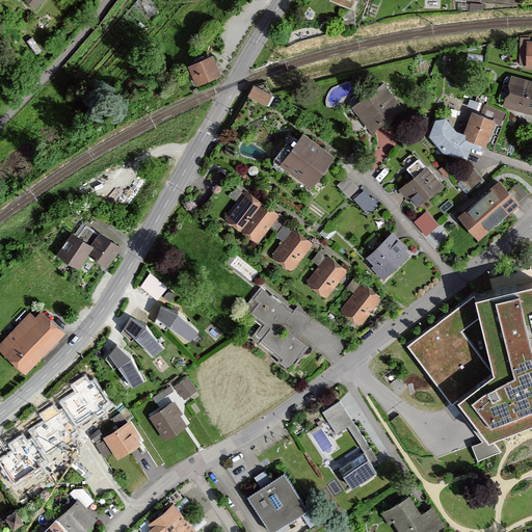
[(527,71),(531,70),(531,42),(528,42),(528,38),(519,38),(519,65),(527,65),(527,71)]
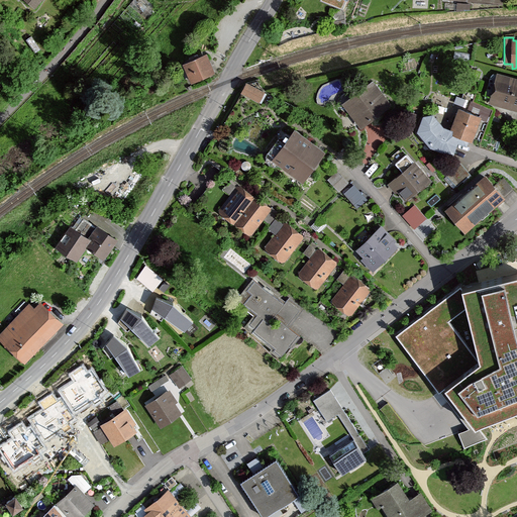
[(208,58),(183,67),(191,87),(216,78),(208,58)]
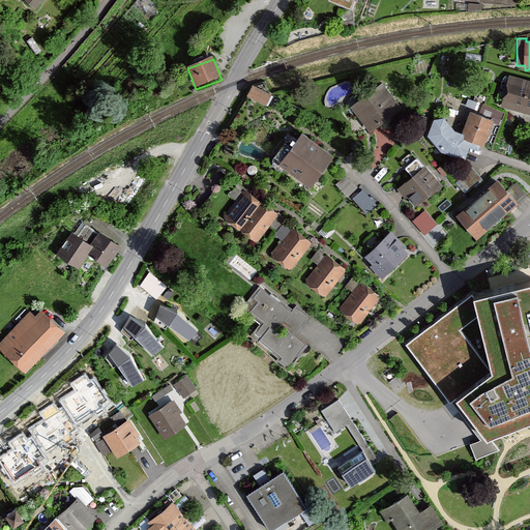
[(529,82),(508,77),(501,108),(529,115),(529,82)]
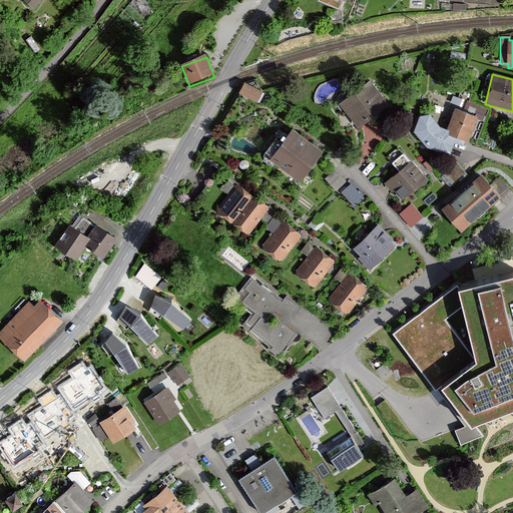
[(388,106),(371,82),(339,105),(356,129),(388,106)]
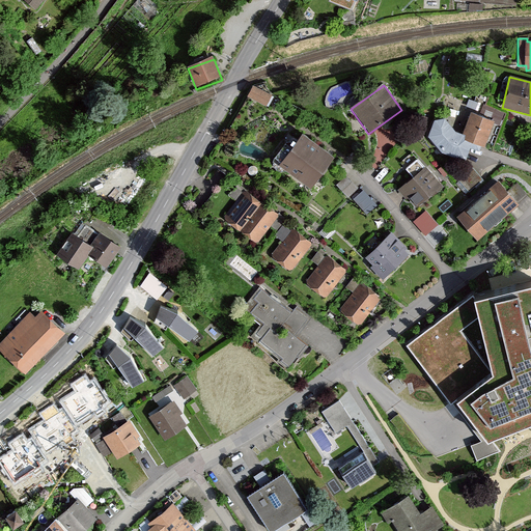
[(271,98),(252,88),(247,99),(266,109),(271,98)]
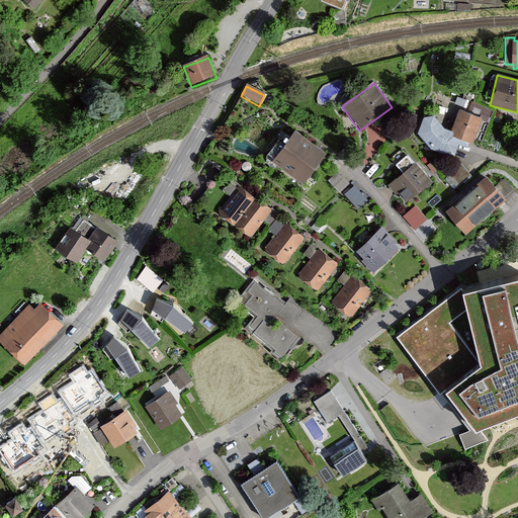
[(467,112),(459,109),(449,136),(473,144),(483,118),(480,117),(483,108),(470,104),(467,112)]
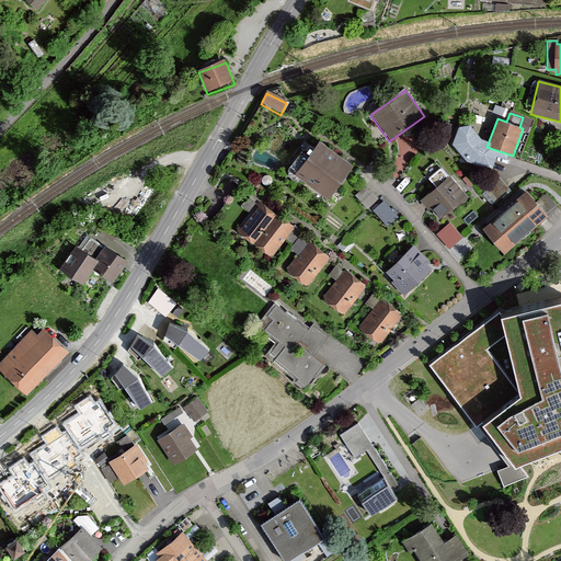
[(470,127),(460,128),(453,146),(458,153),(472,158),(481,139),(470,127)]
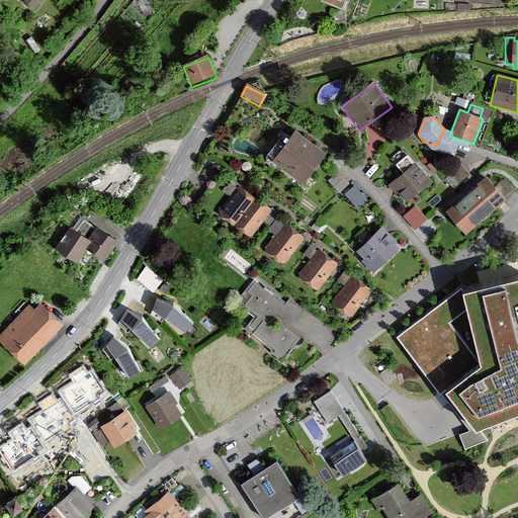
[(329,151),(296,131),(275,165),(308,185),(329,151)]
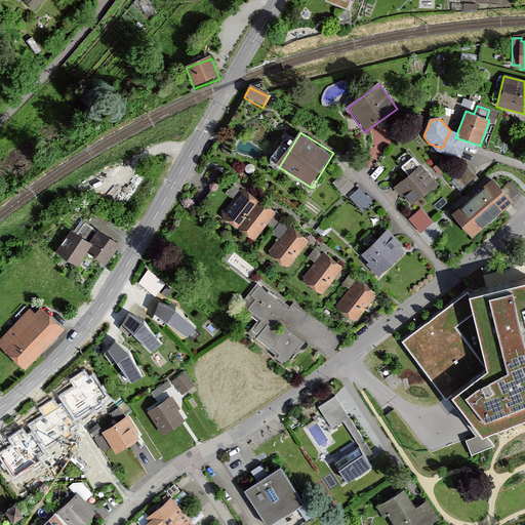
[(404,194),(412,204),(437,185),(420,164),(392,188),(399,198),(404,194)]
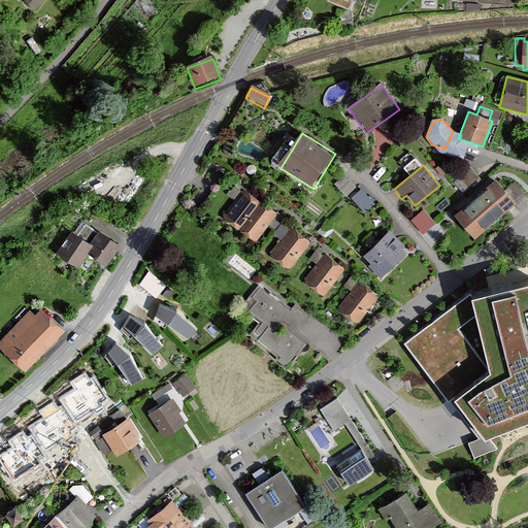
[(333,187),(345,198),(355,188),(343,176),(333,187)]
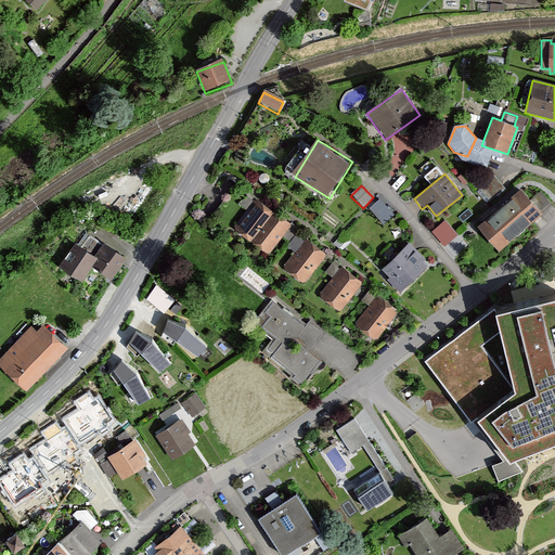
[(543,214),(521,189),(478,226),(499,250),(543,214)]
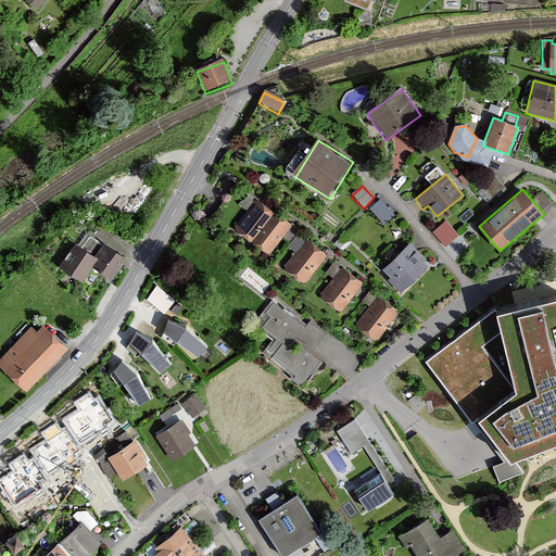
[(381,196),(370,206),(384,223),(396,212),(381,196)]
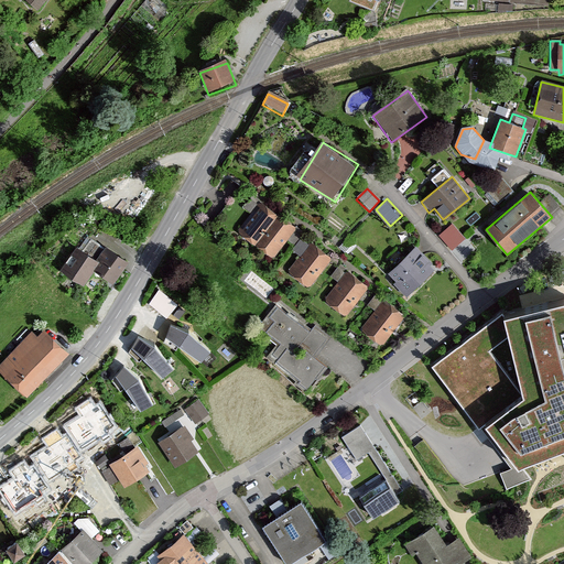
[(271,258),(294,227),(260,203),(238,234),(271,258)]
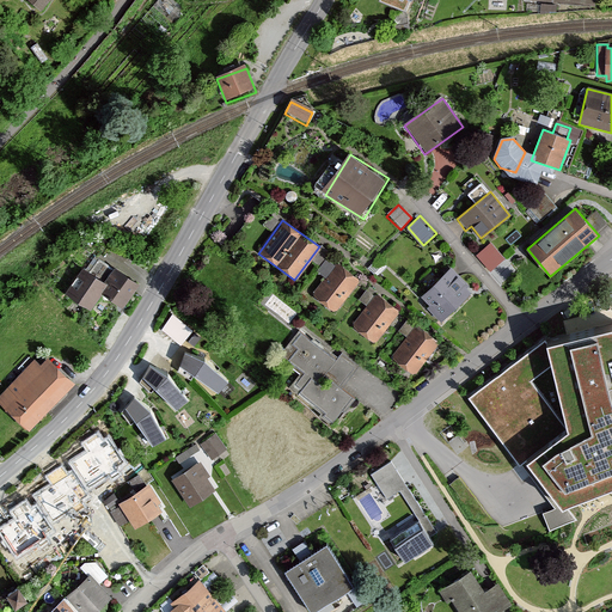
[(505,259),(489,243),(475,256),(490,273),(505,259)]
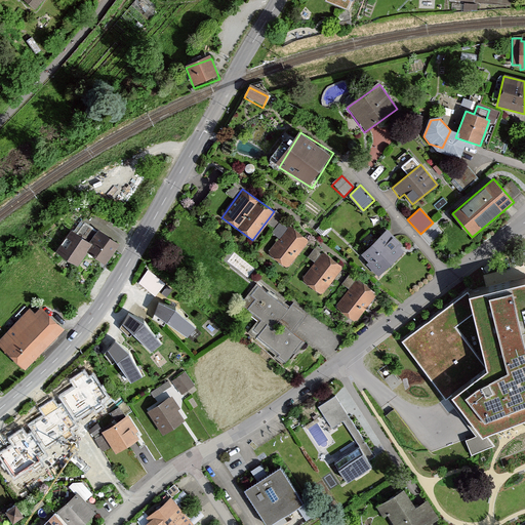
[(308,241),(288,226),(267,252),(286,268),(308,241)]
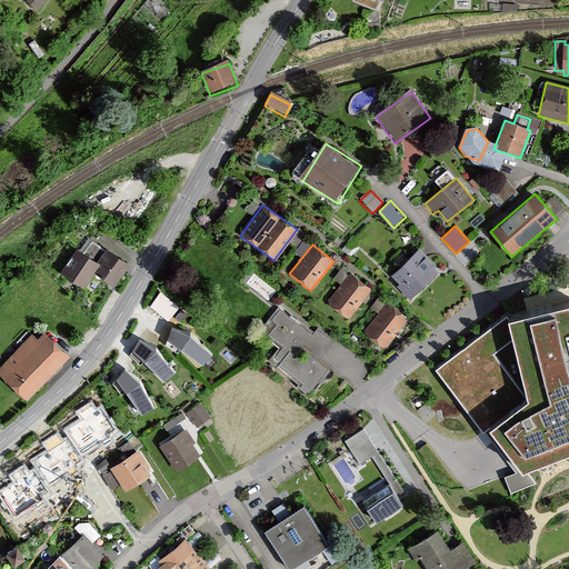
[(437,268),(418,249),(391,277),(399,285),(396,287),(410,301),(437,275),(433,270),(437,268)]
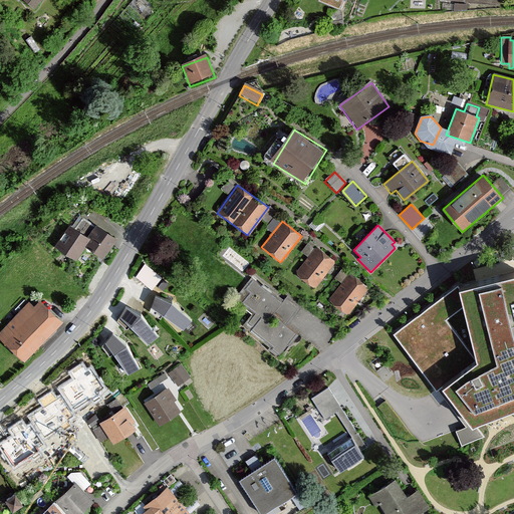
[(116,241),(95,226),(87,238),(69,226),(54,248),(74,263),(85,248),(102,260),(116,241)]
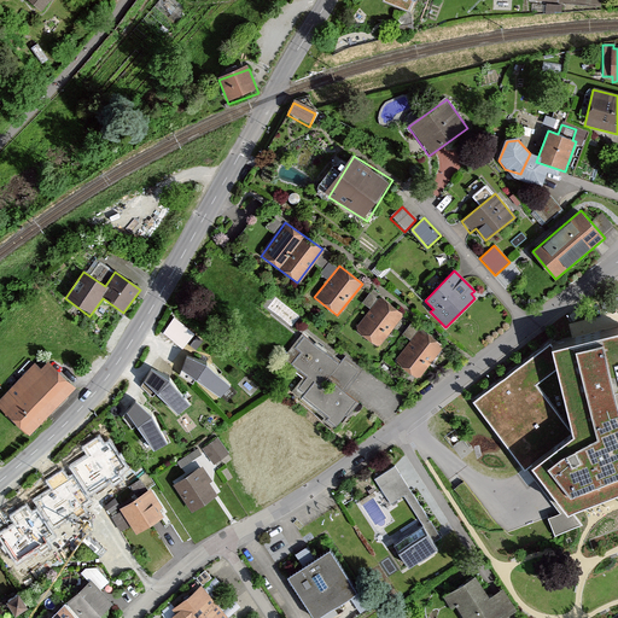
[(403,318),(379,297),(354,327),(378,347),(403,318)]
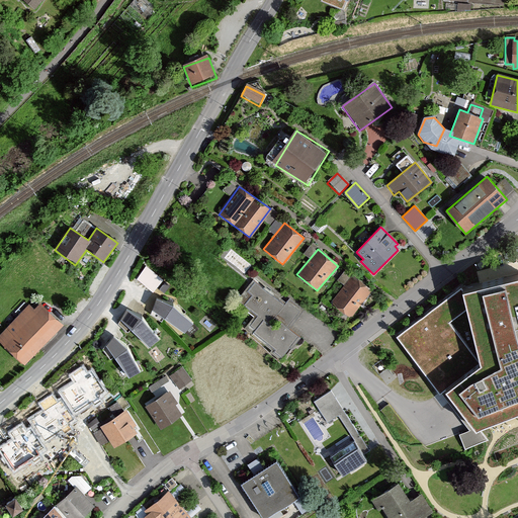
[(161,280),(145,269),(136,281),(153,293),(161,280)]
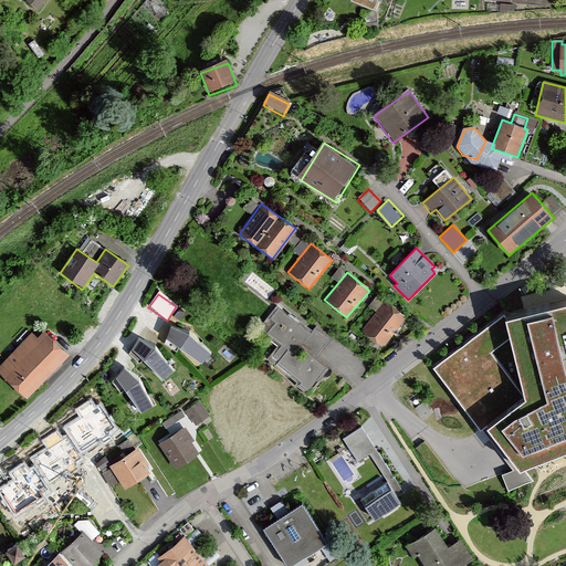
[(565,300),(507,314),(510,326),(494,329),(511,397),(456,409),(484,435),(524,426),(527,439),(561,431),(565,452),(565,300)]
